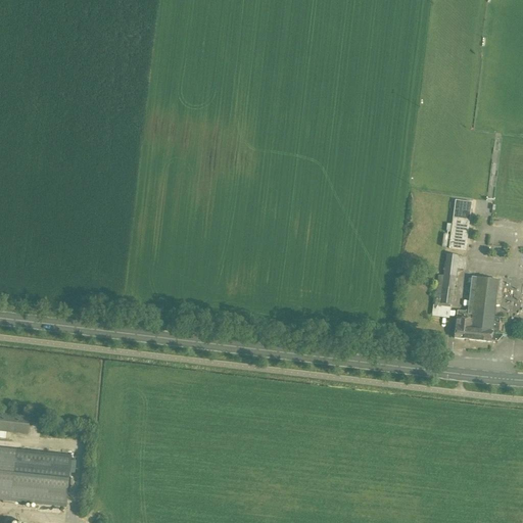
[(465,251),(471,203),(455,201),(448,249),(465,251)]
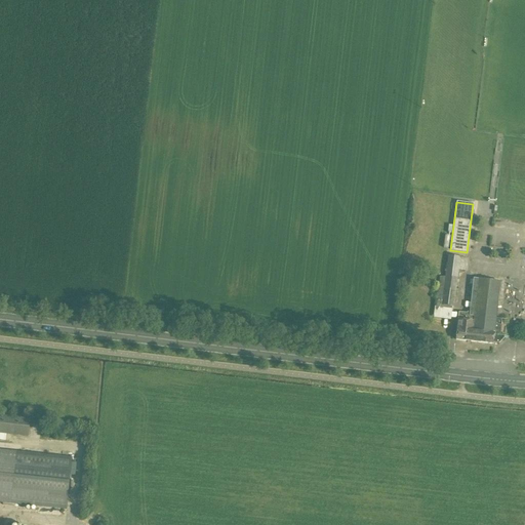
[(440,244),(446,232),(439,229),(434,241),(440,244)]
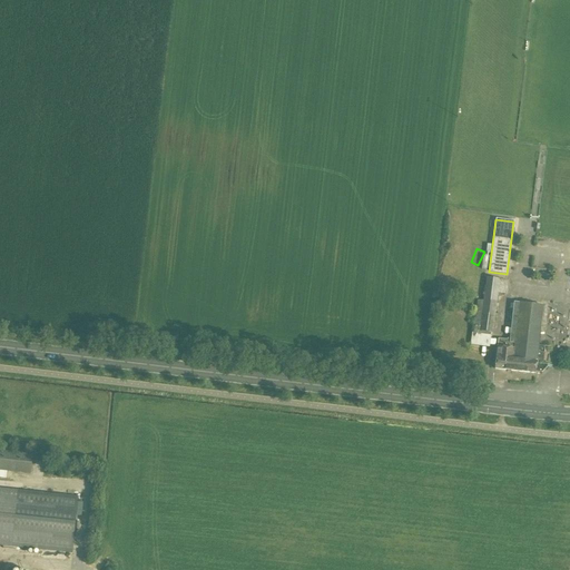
[(504,295),(507,282),(487,278),(485,282),(472,278),(472,279),(464,278),(463,290),(471,291),(471,294),(483,295),(483,302),(477,301),(473,333),(472,333),(470,345),(490,347),(491,333),(492,334),(498,294),(504,295)]
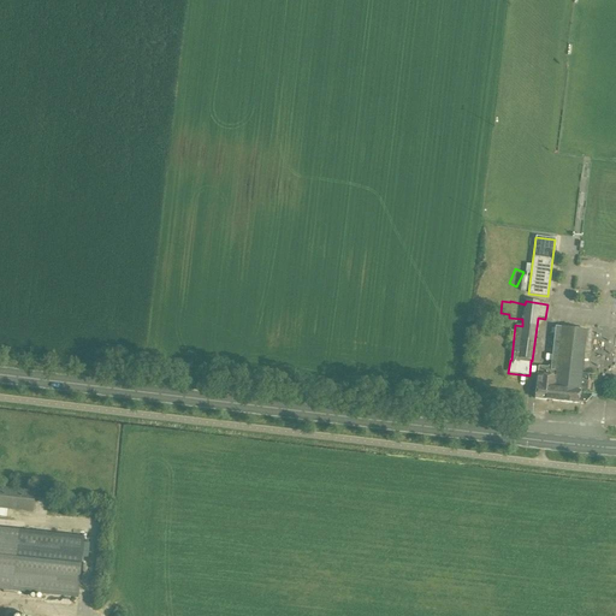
[(581,374),(586,331),(556,329),(551,369),(539,367),(535,398),(578,403),(579,398),(582,400),(587,395),(587,391),(588,375),(581,374)]
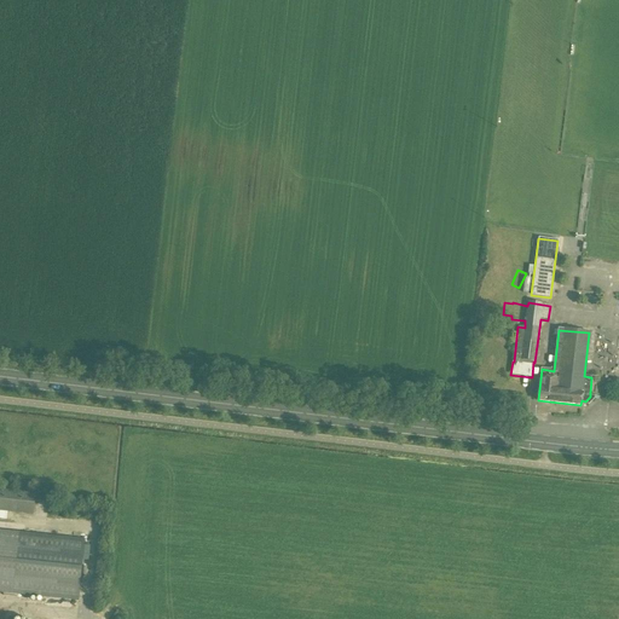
[(0,512),(34,515),(35,493),(0,490),(0,512)]
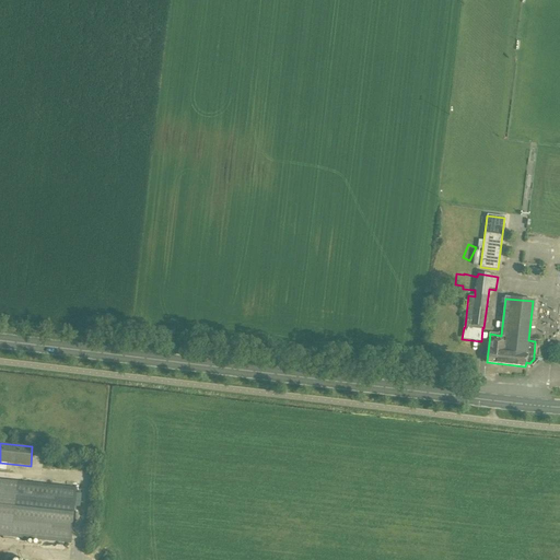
[(0,536),(70,544),(77,489),(0,480),(0,536)]
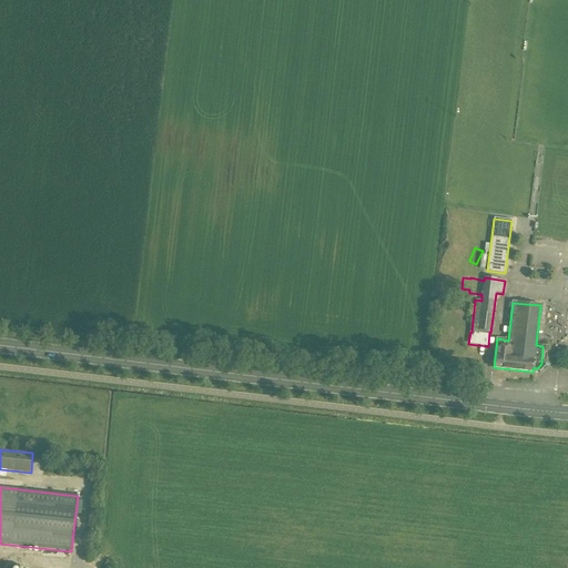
All buildings are outlined.
